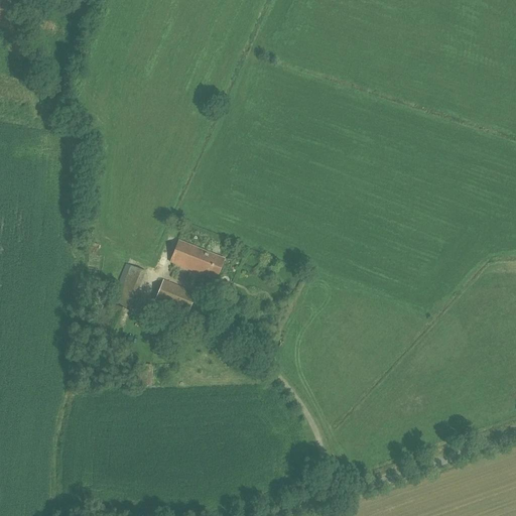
[(179,241),(171,263),(189,270),(203,275),(217,280),(225,260),(212,254),(199,248),(179,241)]
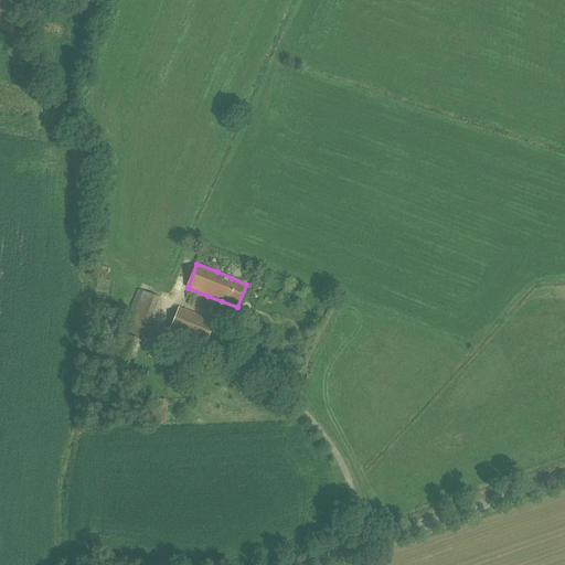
[(139,289),(126,321),(131,323),(129,328),(145,334),(149,321),(136,316),(144,299),(152,302),(156,296),(139,289)]
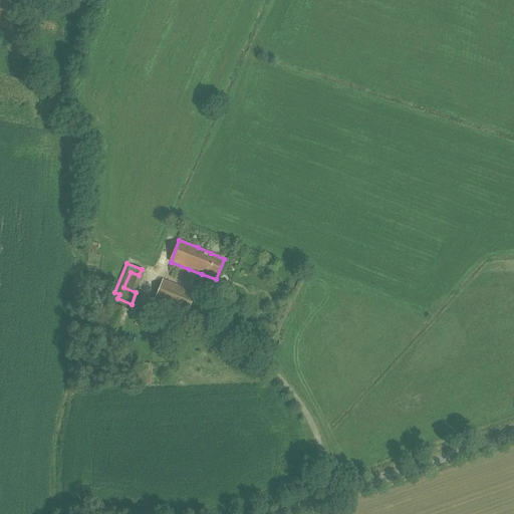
[(164,279),(155,300),(188,313),(196,292),(164,279)]
